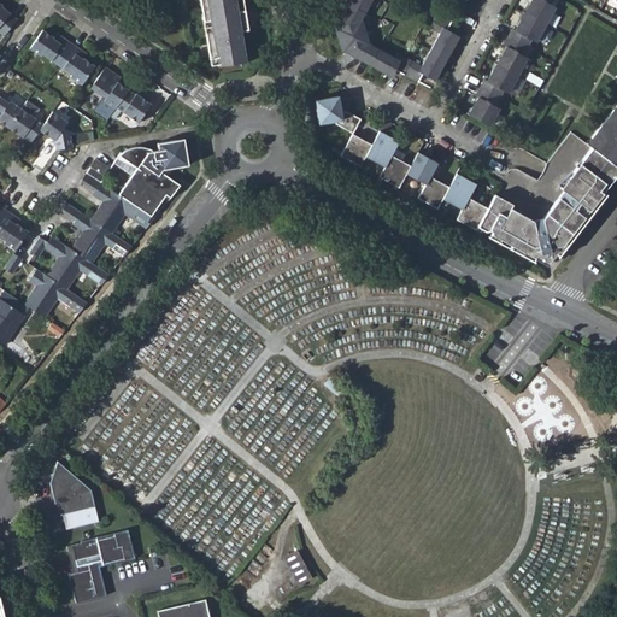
[(200,0),(215,71),(247,66),(241,34),(238,13),(234,0),(200,0)]
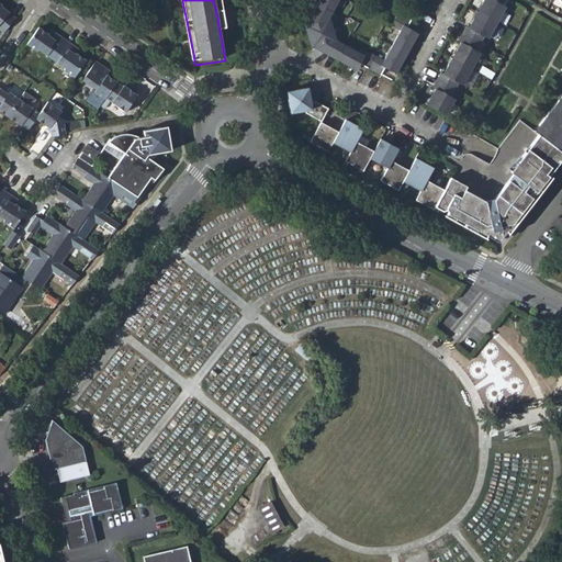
[(343,0),(347,1),(347,0),(322,0),(322,1),(337,9),(341,0),(343,0)]
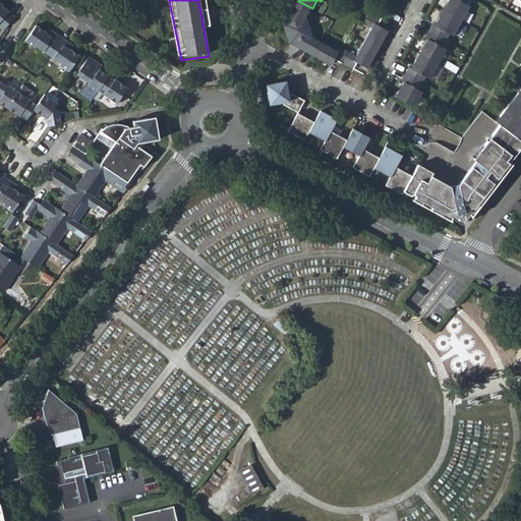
[(450,0),(444,13),(462,21),(470,7),(466,4),(468,0),(450,0)]
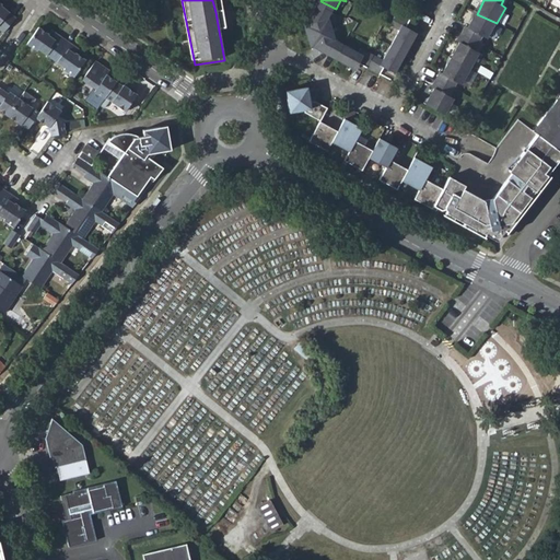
[(336,9),(321,1),(311,18),(312,23),(305,25),(310,37),(333,30),(329,20),(336,9)]
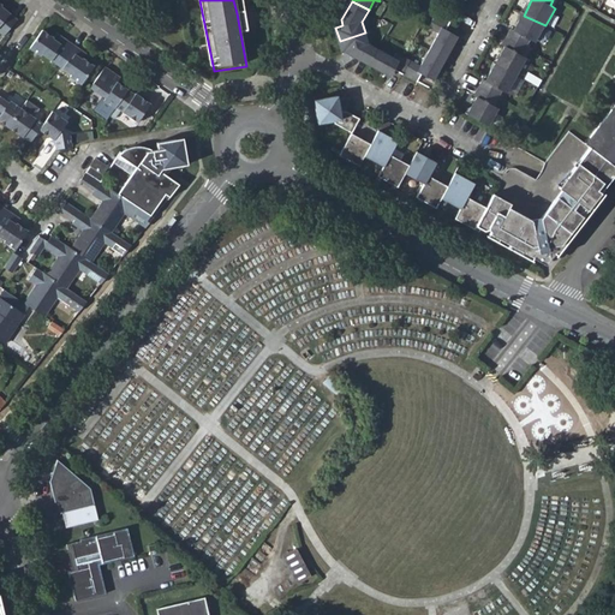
[(3,5),(0,3),(0,31),(4,35),(16,19),(1,7),(3,5)]
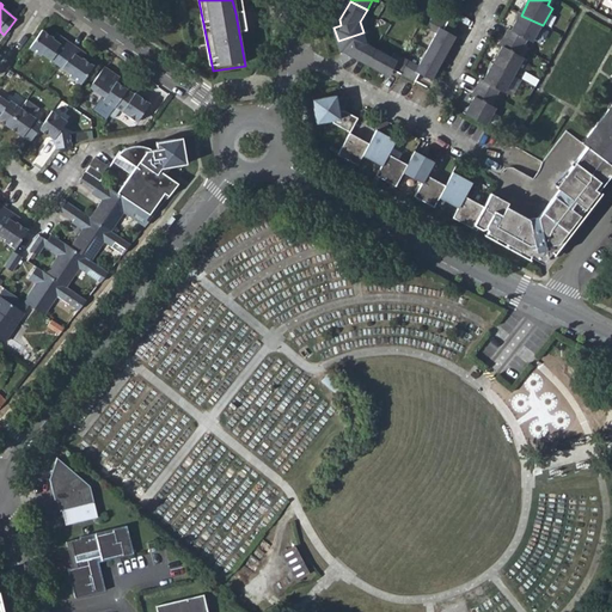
[(236,13),(239,34),(246,32),(243,11),(236,13)]
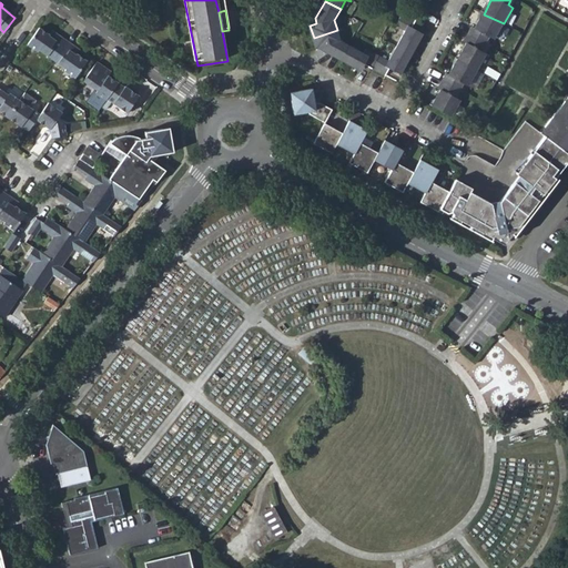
[(473,28),(468,36),(486,44),(490,37),(494,39),(504,23),(484,14),(475,30),(473,28)]
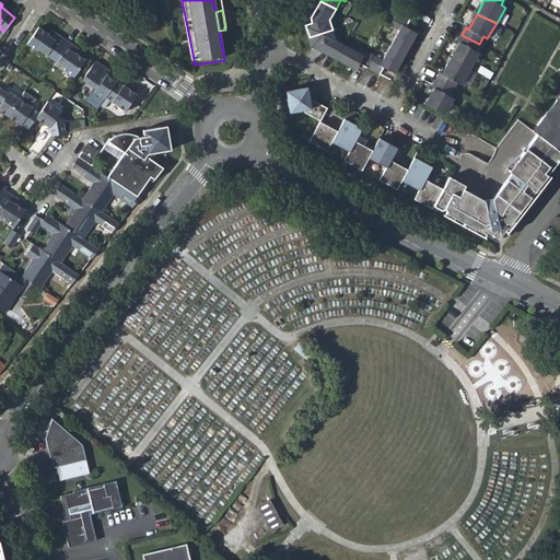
[(392,48),(406,56),(417,37),(406,31),(409,23),(397,18),(391,30),(398,35),(392,48)]
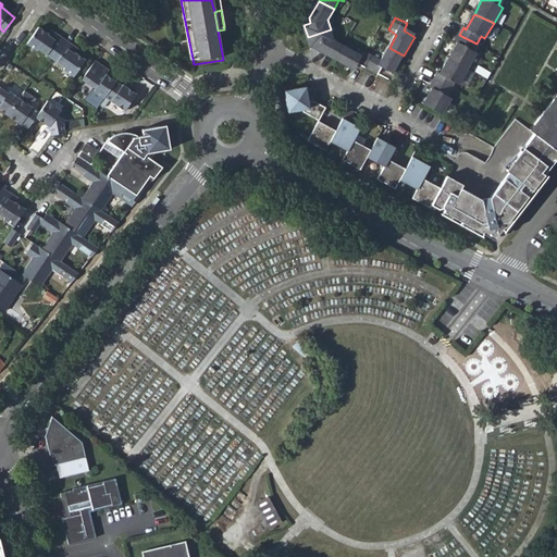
[(48,36),(49,34),(39,27),(27,44),(38,51),(39,49),(52,59),(65,40),(59,36),(54,39),(48,36)]
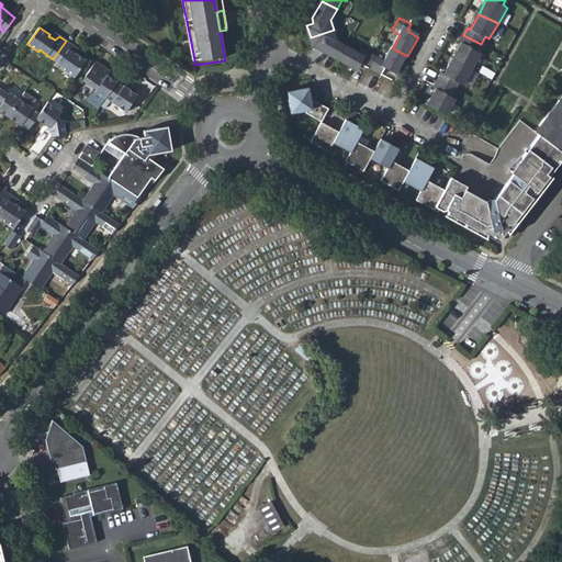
[(325,54),(336,59),(345,45),(338,42),(334,30),(311,37),(314,47),(323,46),(325,54)]
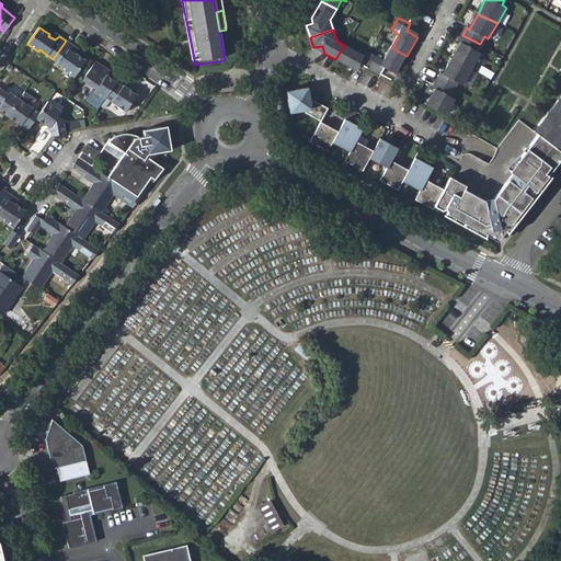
[(461,44),(453,59),(471,69),(480,54),(476,50),(480,44),(462,35),(458,43),(461,44)]
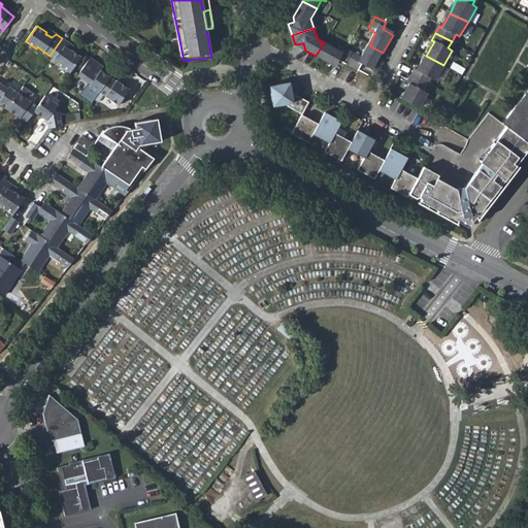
[(65,47),(68,42),(62,38),(50,56),(62,64),(61,66),(70,72),(80,57),(71,50),(70,52),(65,47)]
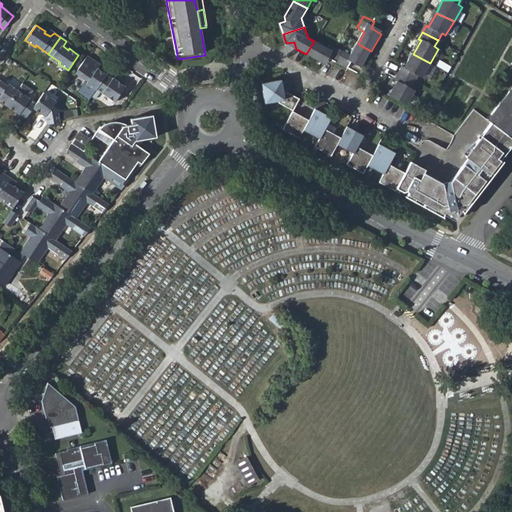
[(63,46),(68,50),(69,48),(71,44),(66,41),(63,46)]
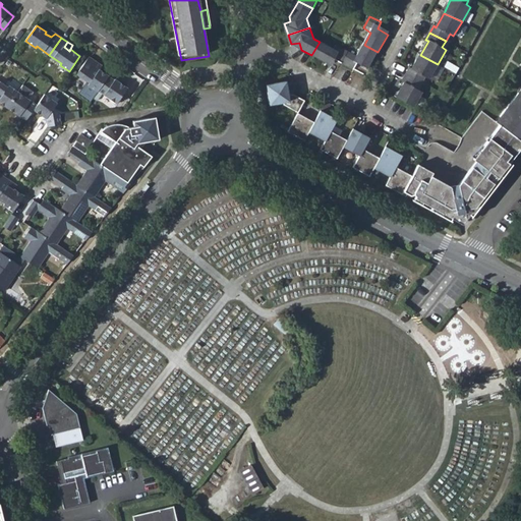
[(320,42),(311,55),(331,65),(334,60),(343,64),(348,54),(336,48),(334,51),(320,42)]
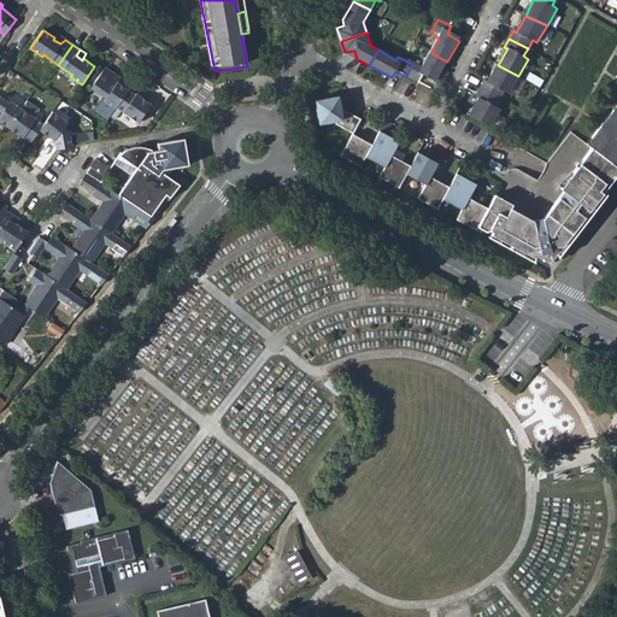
[(435,83),(447,62),(432,53),(422,69),(412,64),(406,76),(419,82),(422,76),(435,83)]
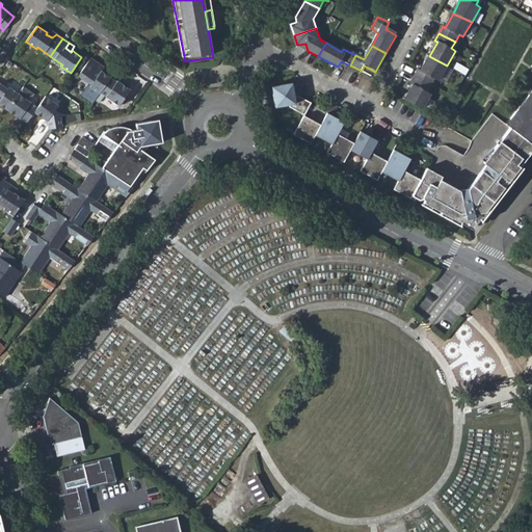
[(419,70),(415,77),(430,85),(434,78),(437,80),(447,65),(429,56),(421,71),(419,70)]
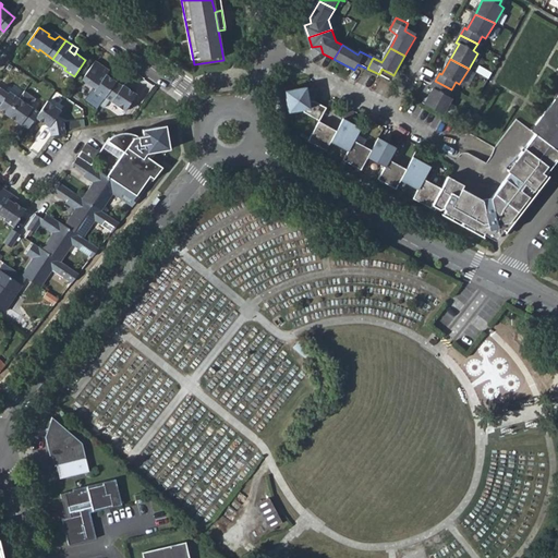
[(98,71),(101,65),(95,61),(82,80),(96,88),(94,91),(105,98),(106,96),(117,81),(105,73),(104,74),(98,71)]
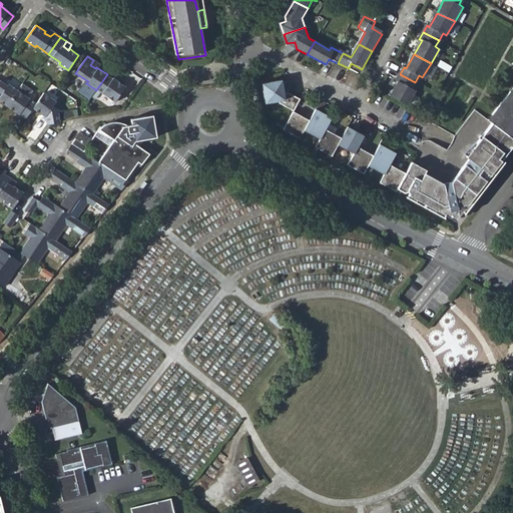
[(90,65),(95,68),(96,67),(98,64),(93,60),(90,65)]
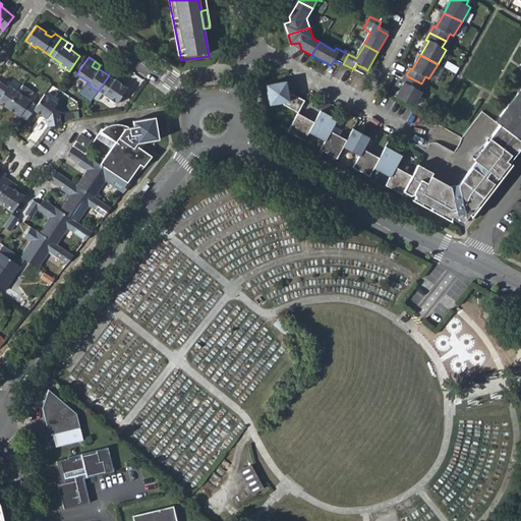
[(117,81),(109,75),(99,90),(102,92),(117,102),(127,87),(118,80),(117,81)]
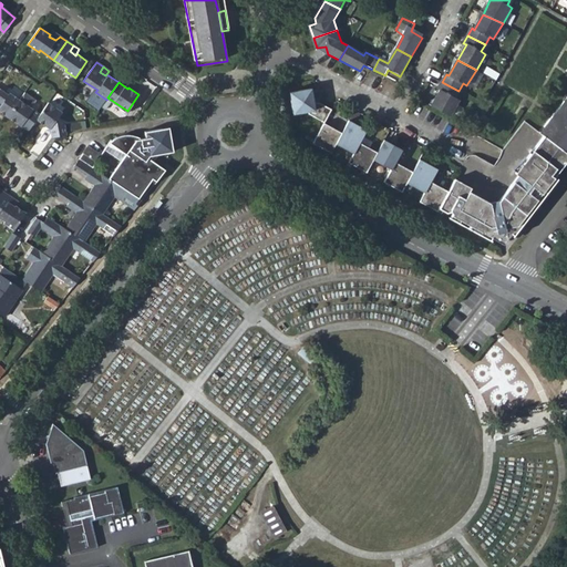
[(432,106),(450,116),(459,100),(454,98),(459,91),(442,82),(437,90),(440,91),(432,106)]
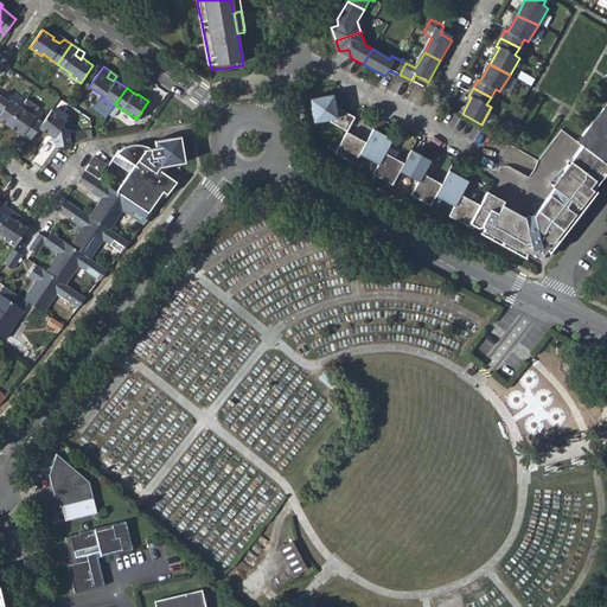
[(0,121),(7,127),(21,108),(10,100),(8,102),(0,96),(0,121)]
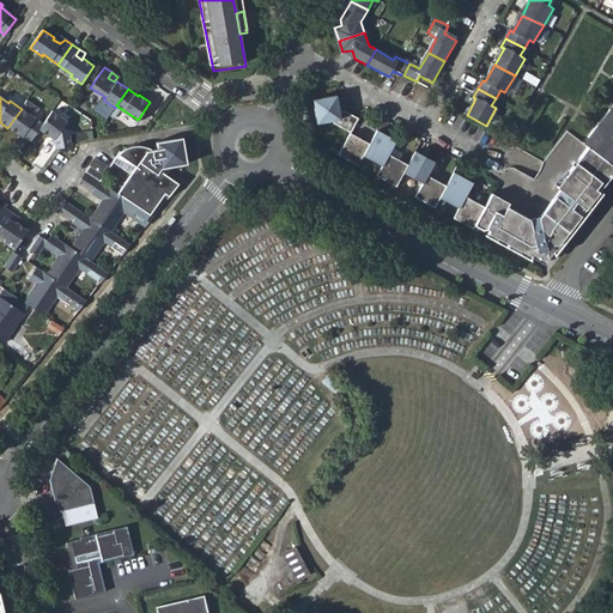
[(338,97),(314,101),(317,125),(334,121),(333,125),(351,133),(357,121),(340,111),(338,97)]
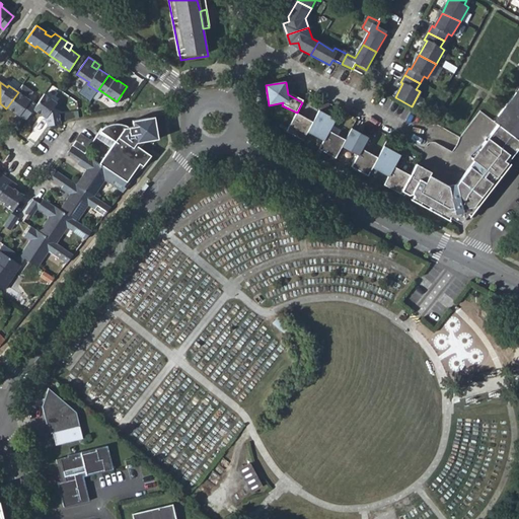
[(518,85),(497,116),(500,118),(518,91),(518,85)]
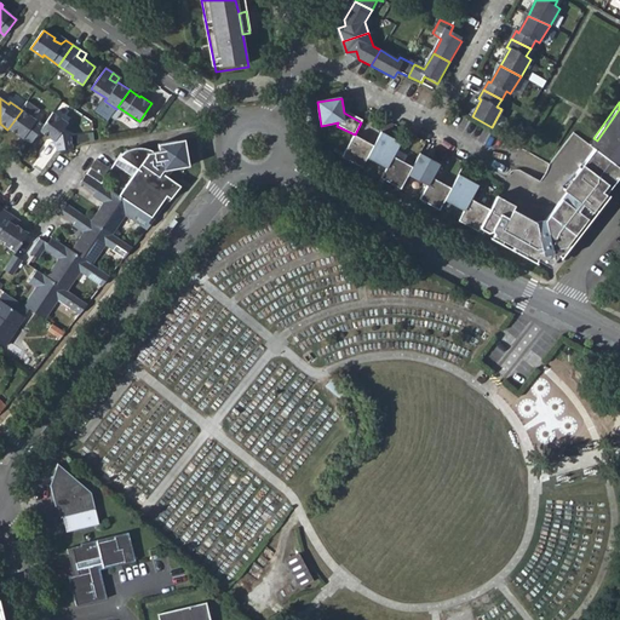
[(21,136),(32,143),(39,131),(44,125),(34,119),(39,110),(27,103),(22,110),(7,130),(19,137),(21,136)]
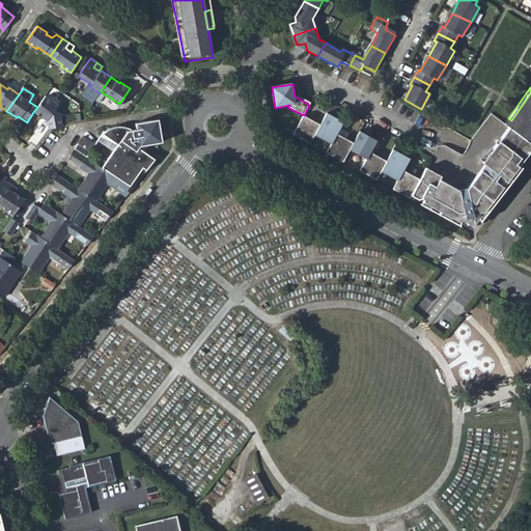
[(100,93),(95,99),(99,102),(104,93),(101,91),(100,93)]
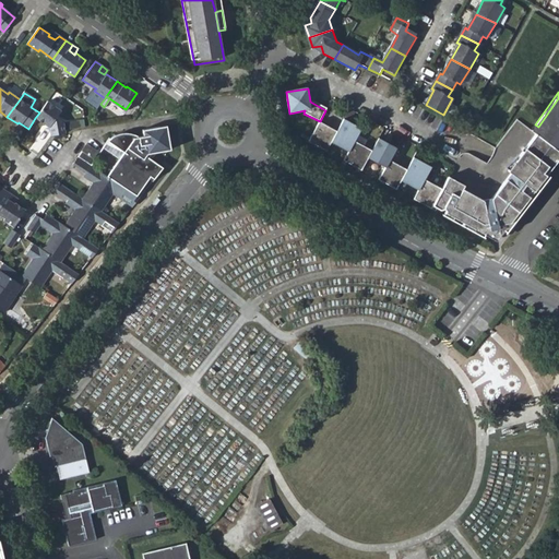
[(558,98),(538,127),(535,125),(530,130),(532,131),(556,150),(558,145),(558,98)]
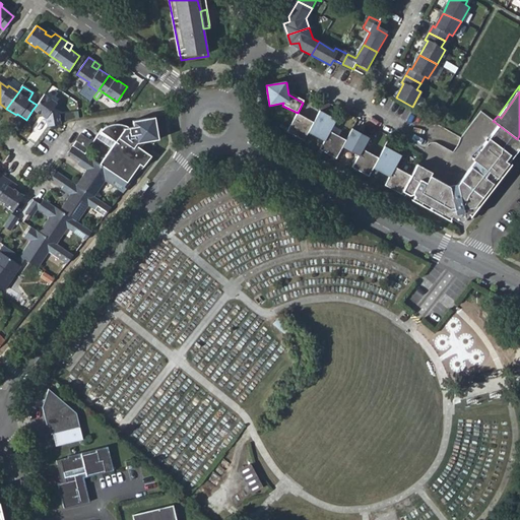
[(46,119),(47,126),(61,124),(60,122),(59,115),(51,110),(56,103),(44,94),(37,105),(33,110),(46,119)]
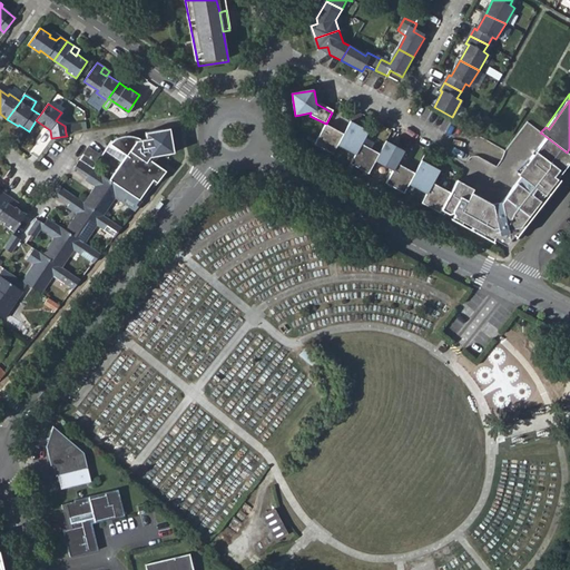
[(69,125),(71,133),(85,130),(82,121),(69,125)]
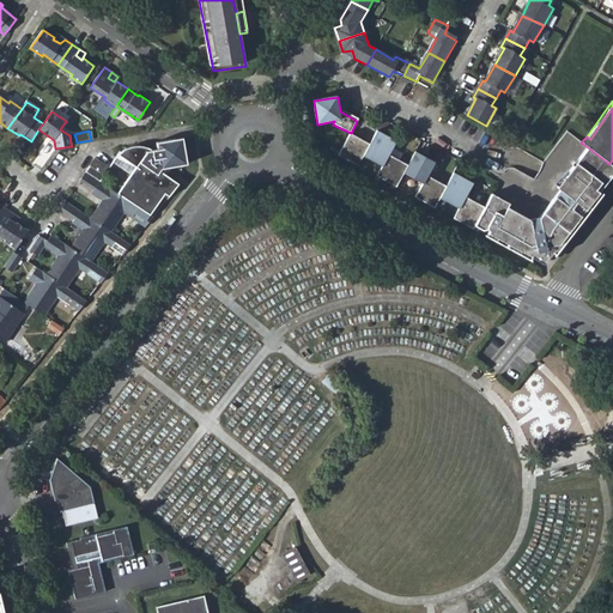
[(377,132),(371,144),(365,155),(383,164),(389,153),(395,141),(377,132)]
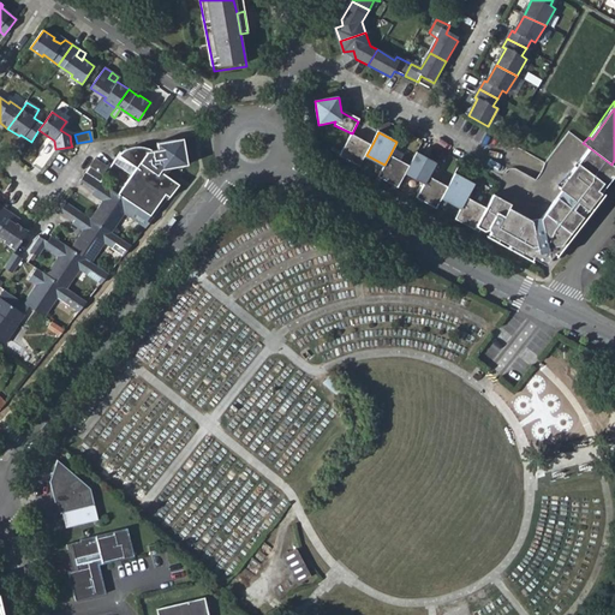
[(366,155),(372,144),(352,133),(340,155),(360,166),(366,155)]
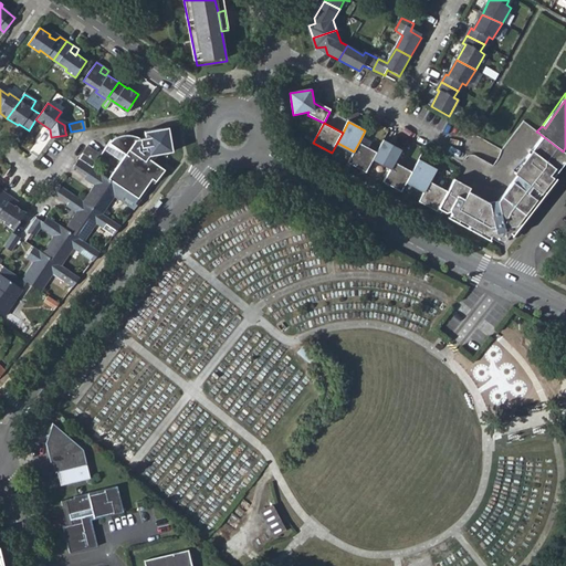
[(128,150),(108,179),(138,199),(152,179),(155,181),(164,170),(153,161),(149,159),(155,154),(159,154),(174,152),(171,134),(163,128),(146,132),(147,138),(143,138),(142,138),(138,136),(136,136),(134,135),(133,135),(129,135),(126,135),(124,135),(123,135),(119,136),(118,137),(116,138),(115,138),(113,139),(112,140),(109,143),(108,144),(115,149),(123,147),(128,150)]
